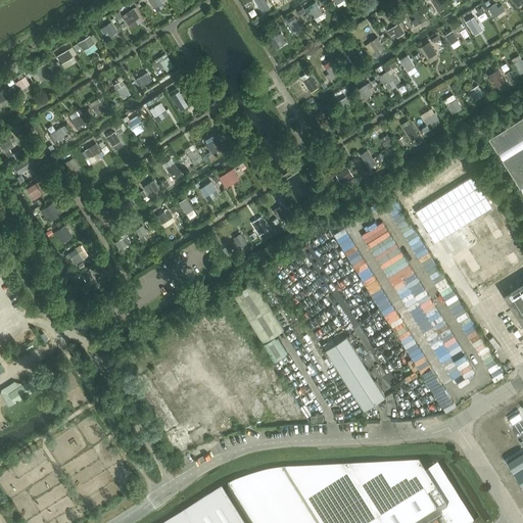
[(163,3),(160,0),(149,0),(155,8),(163,3)]
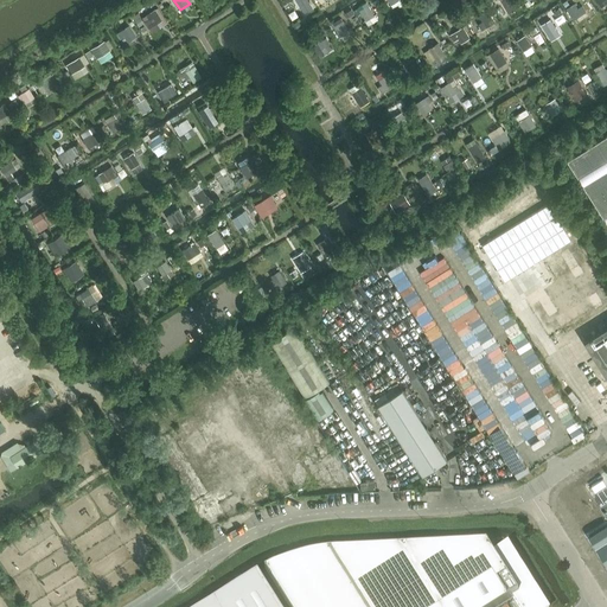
[(313,8),(307,0),(299,0),(298,1),(305,13),(313,8)]
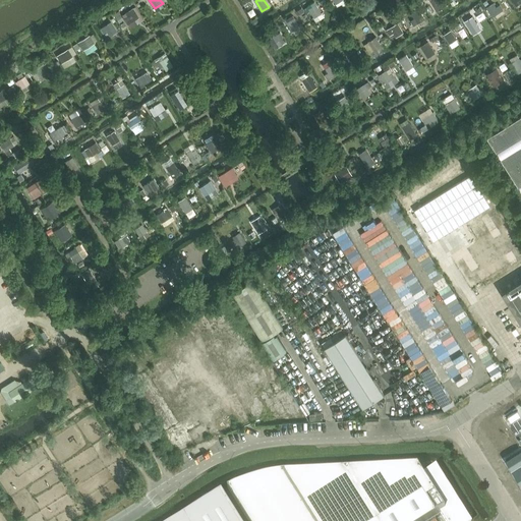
[(447,5),(443,0),(435,0),(433,1),(431,2),(437,11),(447,5)]
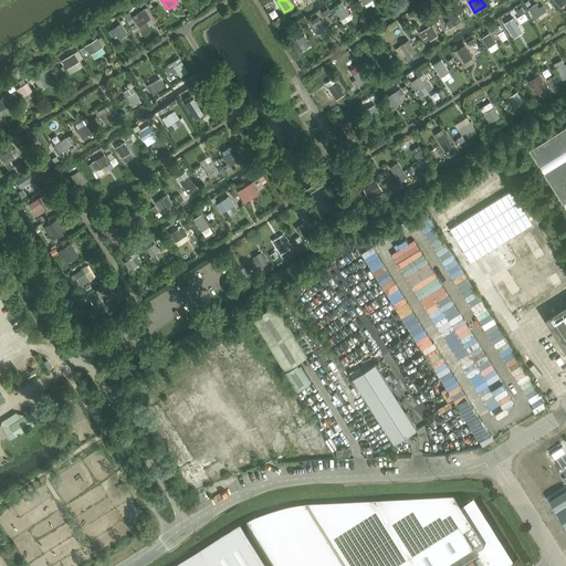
[(565,6),(565,0),(554,0),(561,10),(565,6)]
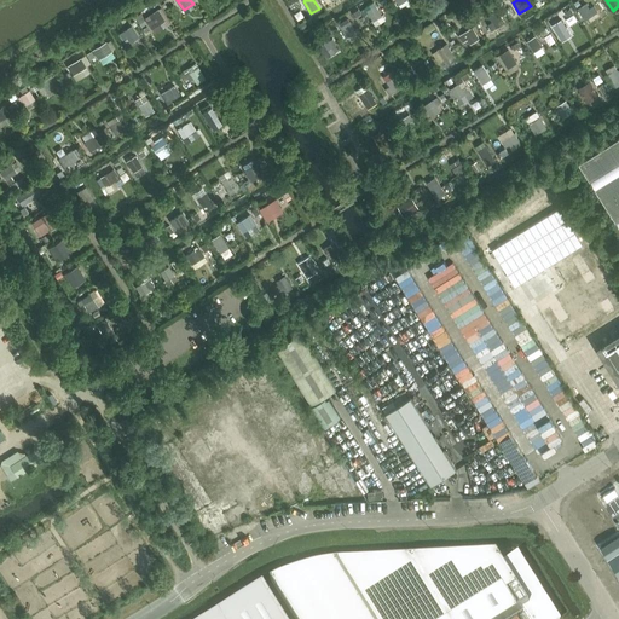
[(589,25),(597,21),(586,3),(578,9),(589,25)]
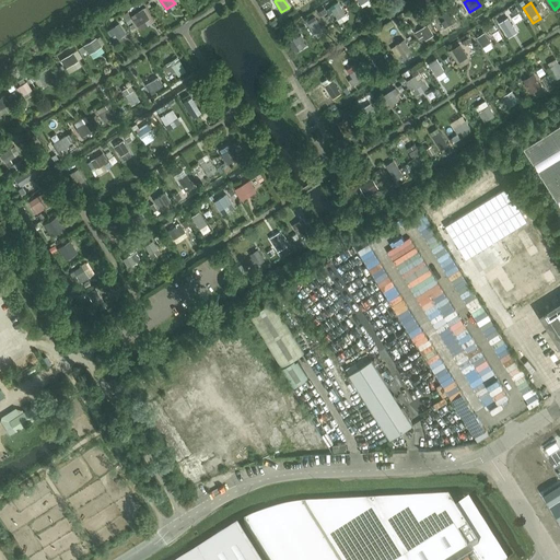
[(346,14),(339,4),(329,11),(336,21),(346,14)]
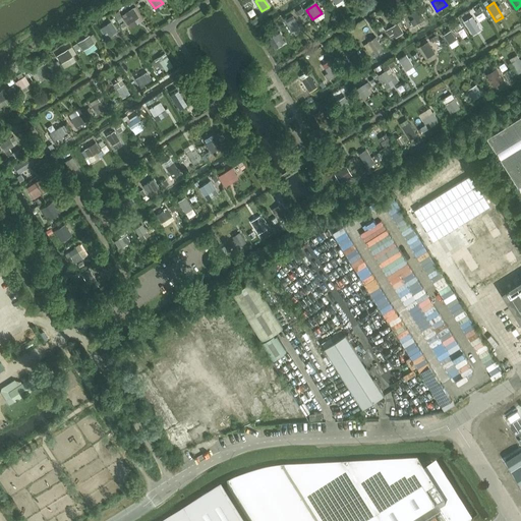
[(142,20),(135,7),(126,13),(128,16),(125,18),(130,27),(142,20)]
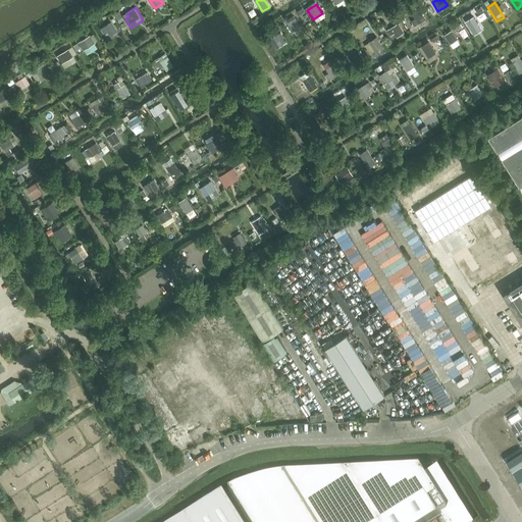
[(425,19),(420,10),(413,15),(418,23),(425,19)]
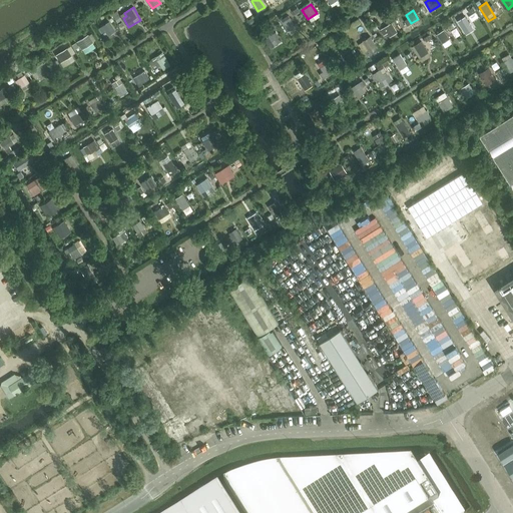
[(471,25),(466,16),(458,21),(464,30),(471,25)]
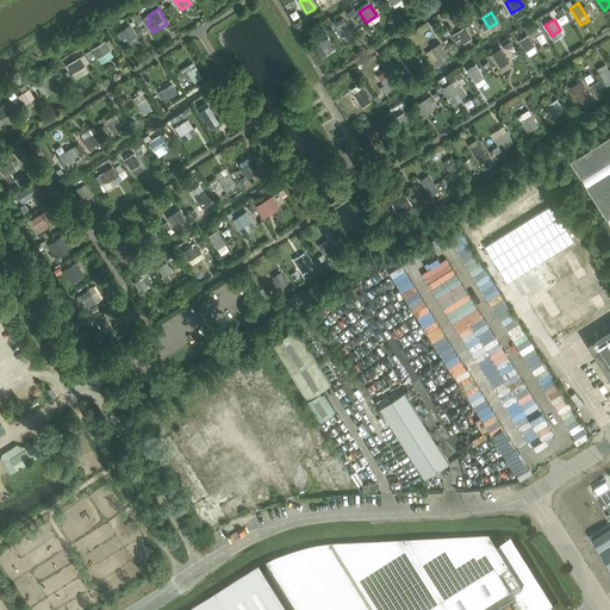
[(352,31),(344,20),(336,26),(343,37),(352,31)]
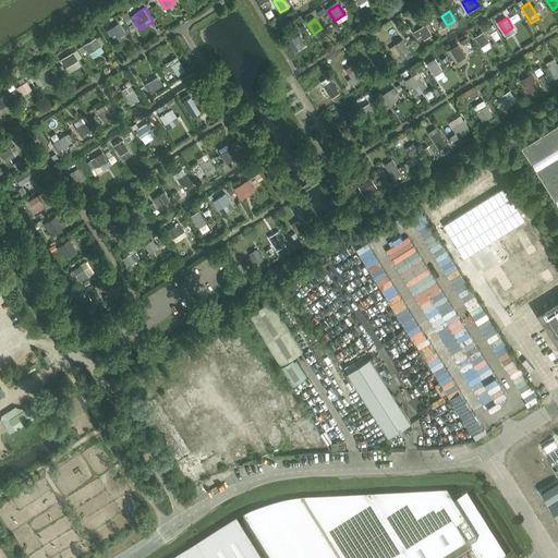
[(126,34),(120,23),(108,31),(112,36),(116,34),(119,38),(126,34)]
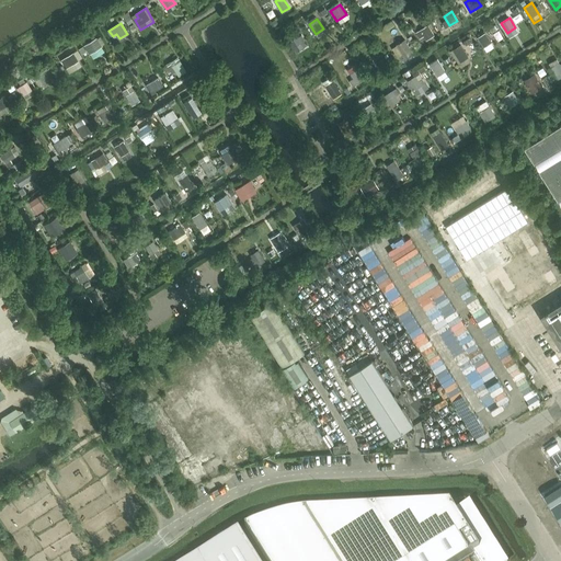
[(435,35),(430,25),(416,33),(421,38),(423,36),(426,41),(435,35)]
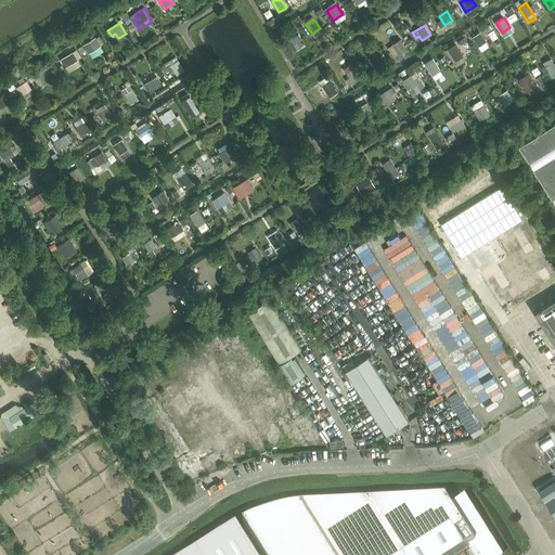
[(306,46),(295,30),(284,37),(294,53),(306,46)]
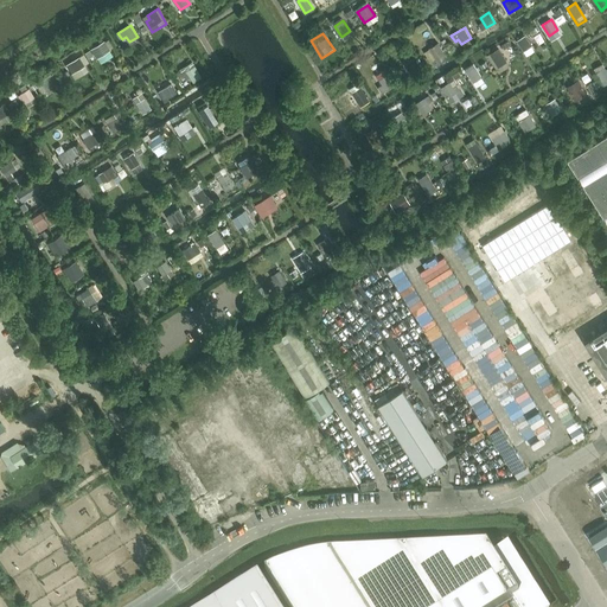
[(531,45),(525,36),(517,40),(523,50),(531,45)]
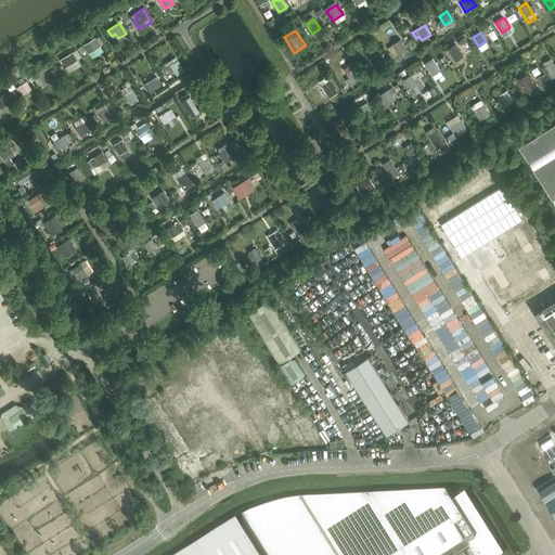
[(102,46),(97,37),(84,44),(89,53),(102,46)]
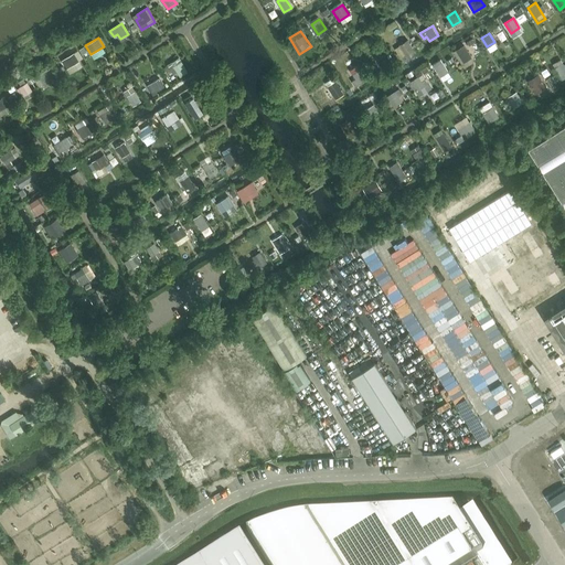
[(416,52),(408,40),(398,45),(407,59),(416,52)]
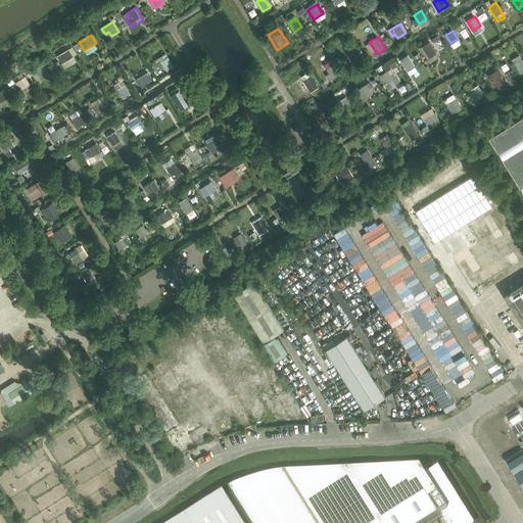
[(436,52),(431,44),(429,42),(423,46),(429,57),(436,52)]
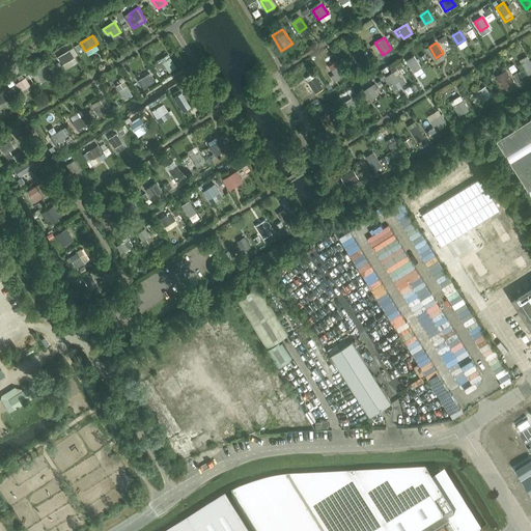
[(75,58),(70,50),(58,57),(63,65),(75,58)]
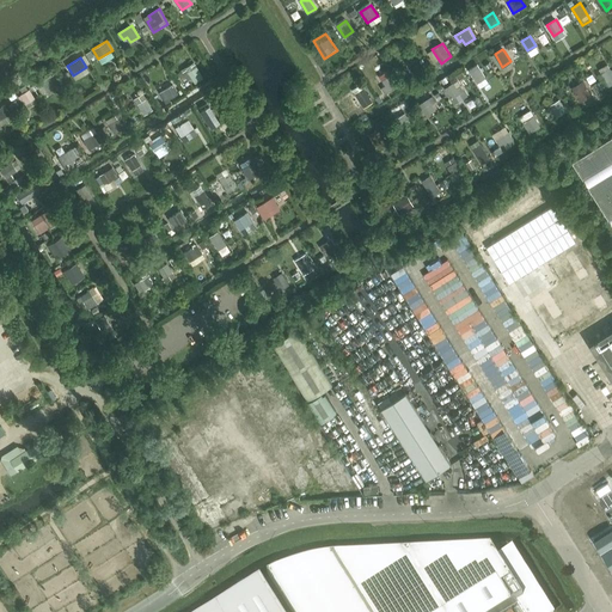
[(422,71),(416,60),(408,66),(414,75),(422,71)]
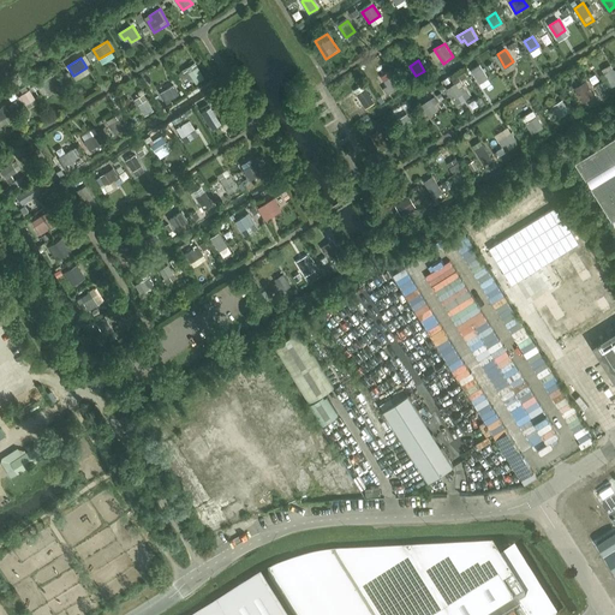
[(204,78),(195,63),(181,70),(187,81),(192,78),(196,83),(204,78)]
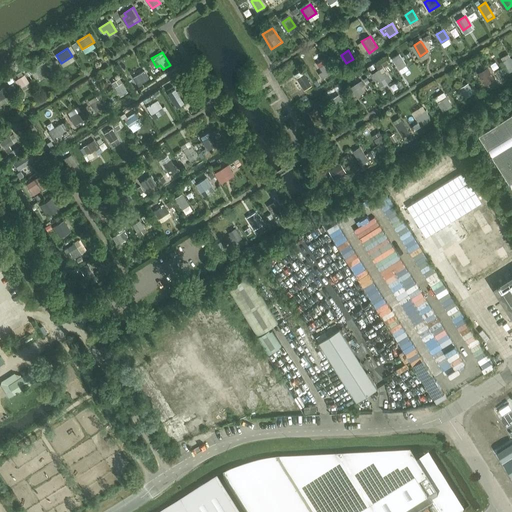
[(399,70),(406,65),(399,54),(392,58),(399,70)]
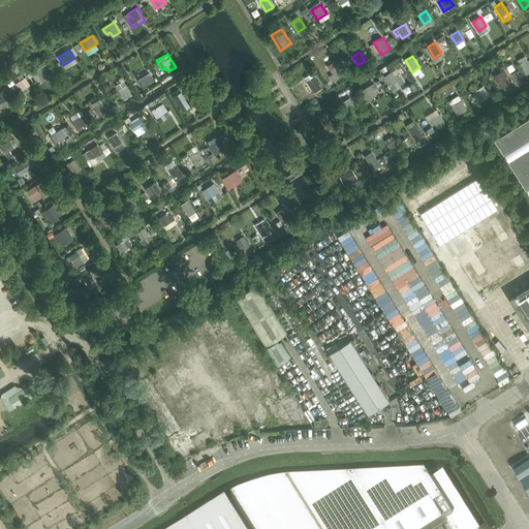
[(528,70),(528,62),(527,58),(519,63),(526,73),(528,70)]
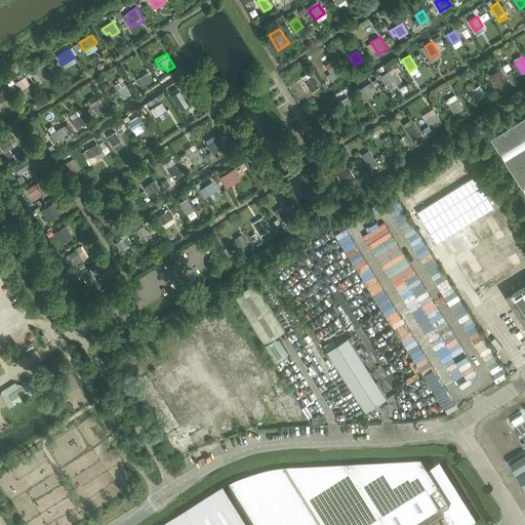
[(52,70),(47,63),(36,70),(41,77),(52,70)]
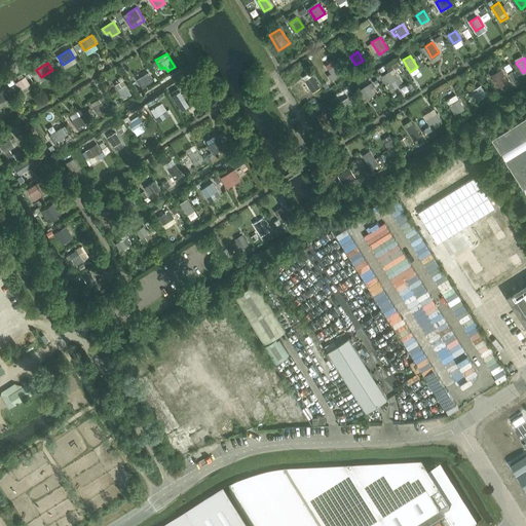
[(343,74),(337,64),(329,69),(331,74),(328,76),(331,81),(343,74)]
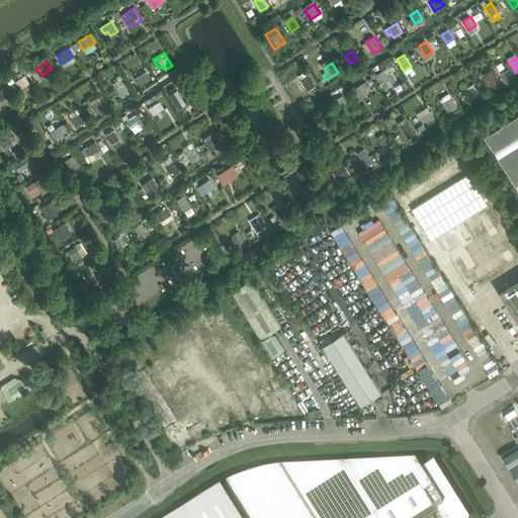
[(500,81),(494,72),(493,69),(484,74),(491,86),(500,81)]
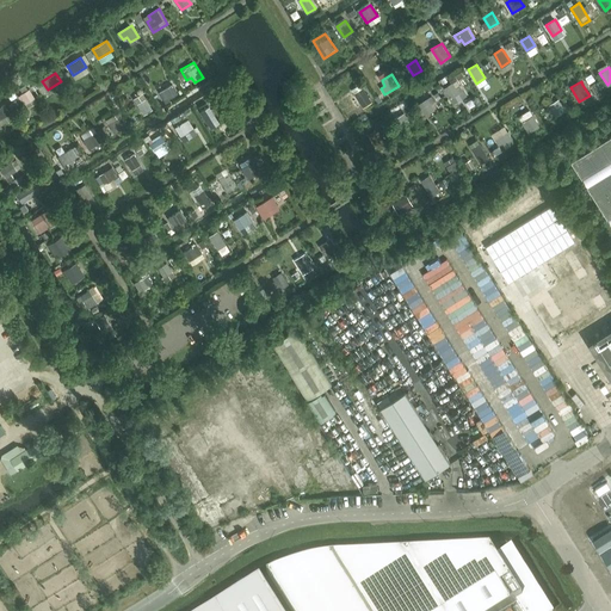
[(460,93),(452,82),(444,88),(451,98),(460,93)]
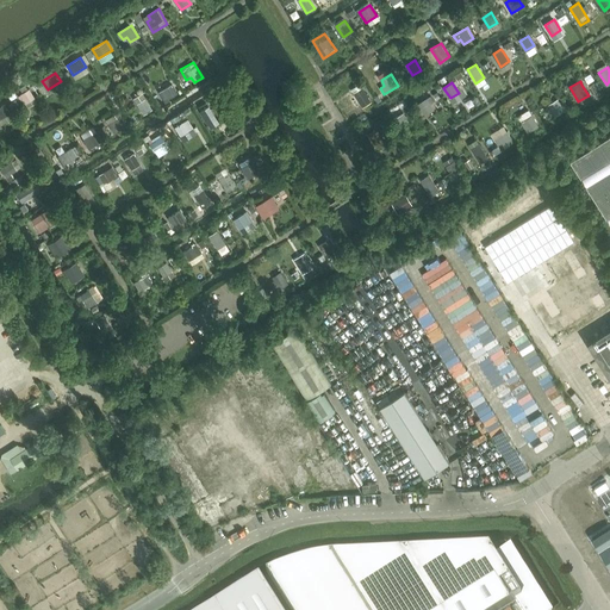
[(169,98),(176,93),(172,85),(163,89),(159,92),(167,104),(170,101),(169,98)]
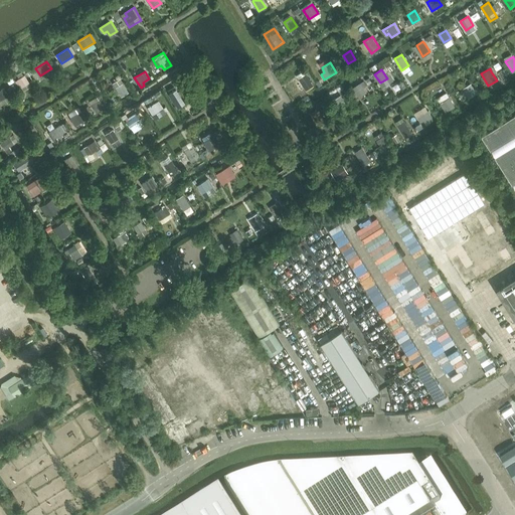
[(314,86),(306,73),(299,78),(306,91),(314,86)]
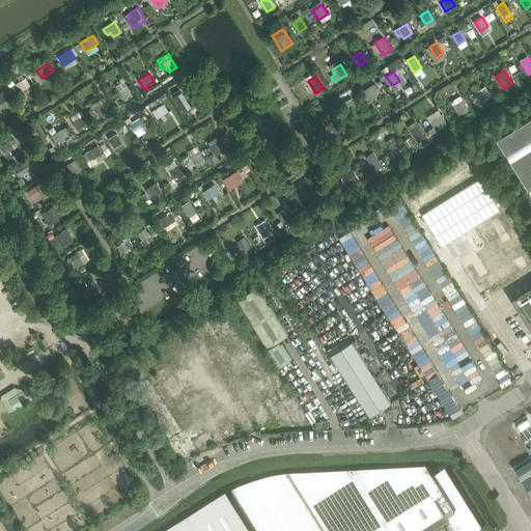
[(30,85),(26,78),(18,82),(18,83),(17,84),(18,86),(20,85),(23,90),(30,85)]
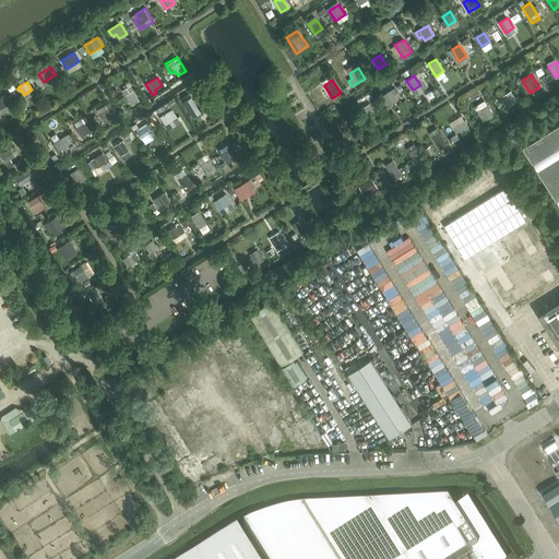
[(395,87),(391,91),(383,95),(390,105),(397,99),(394,95),(399,93),(395,87)]
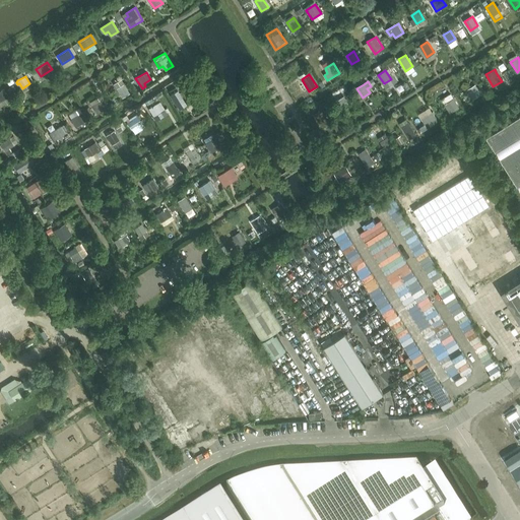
[(481,93),(476,84),(467,89),(473,100),(481,93)]
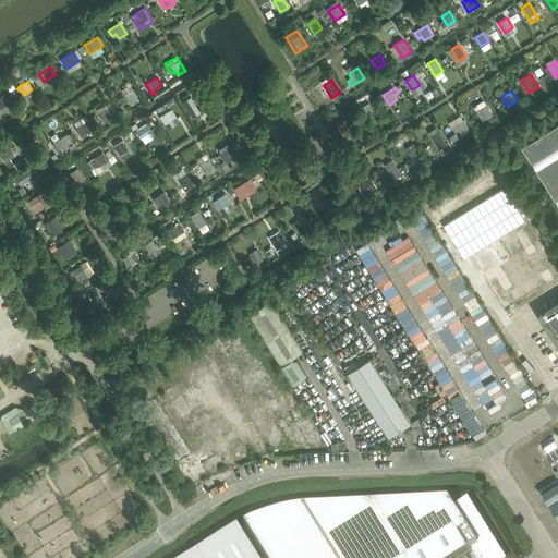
[(132,92),(125,96),(131,106),(138,101),(132,92)]
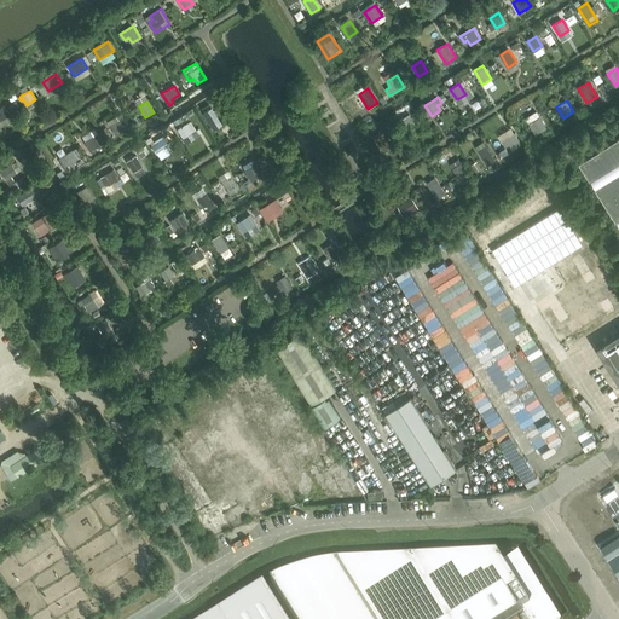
[(13,121),(4,106),(0,108),(0,127),(1,128),(13,121)]
